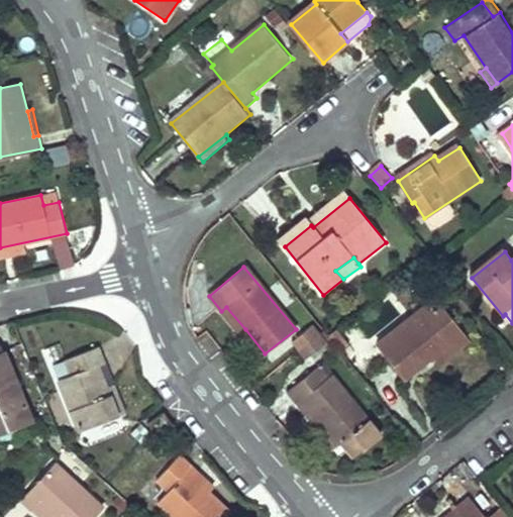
[(439,299),(380,346),(405,379),(434,356),(435,357),(466,332),(439,299)]
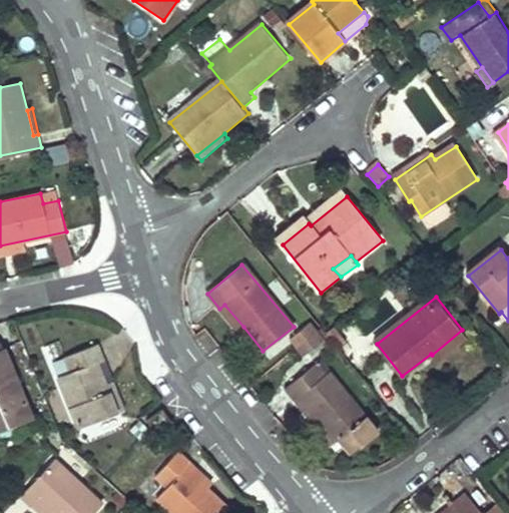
[(224,305),(219,309),(236,331),(243,327),(224,305)]
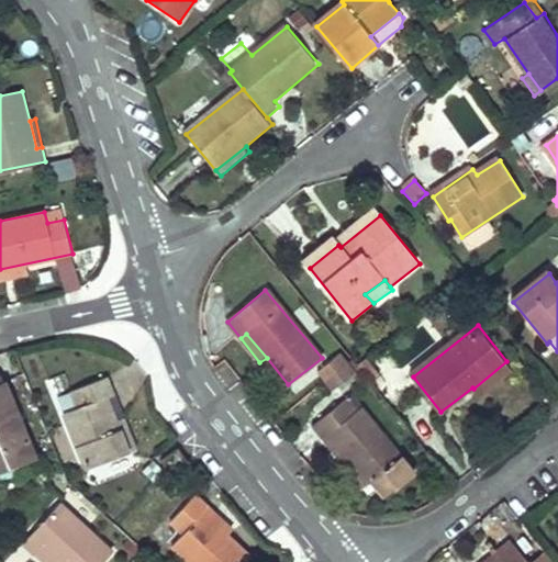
[(342,352),(317,371),(325,381),(349,362),(342,352)]
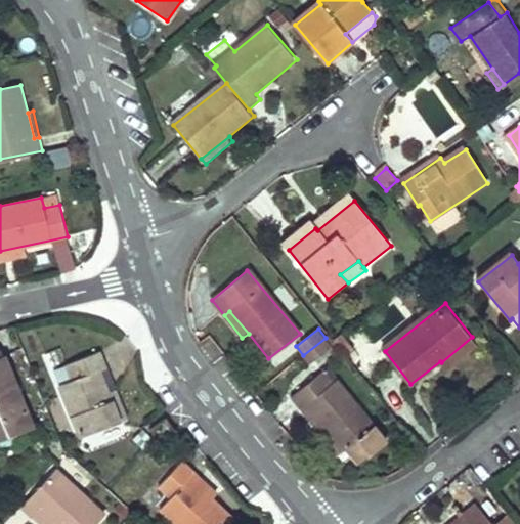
[(342,335),(334,341),(346,356),(354,350),(342,335)]
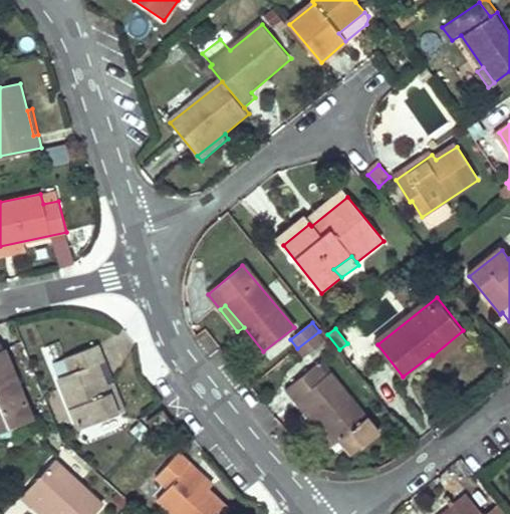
[(463,330),(433,355),(437,360),(468,336),(463,330)]
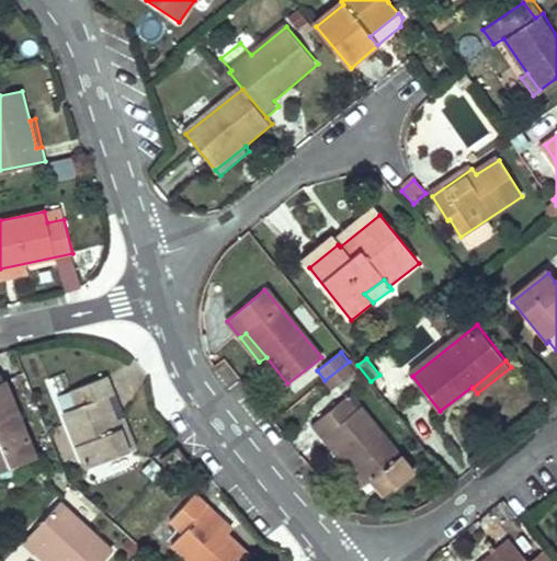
[(349,362),(325,380),(333,391),(356,371),(349,362)]
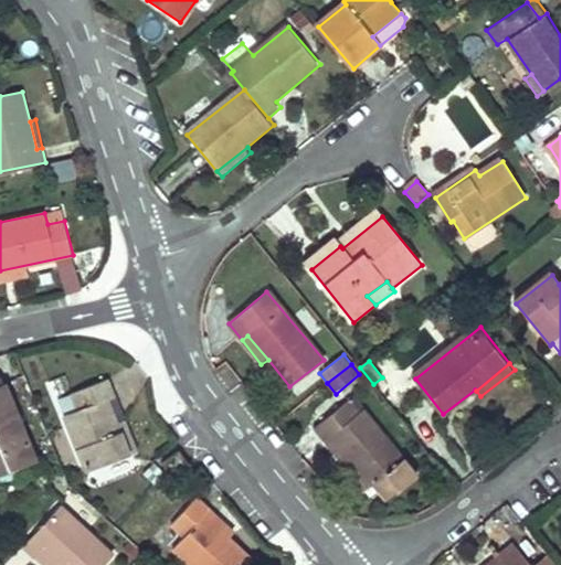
[(77,409),(66,415),(88,470),(139,450),(116,394),(113,395),(105,380),(72,393),(77,409)]
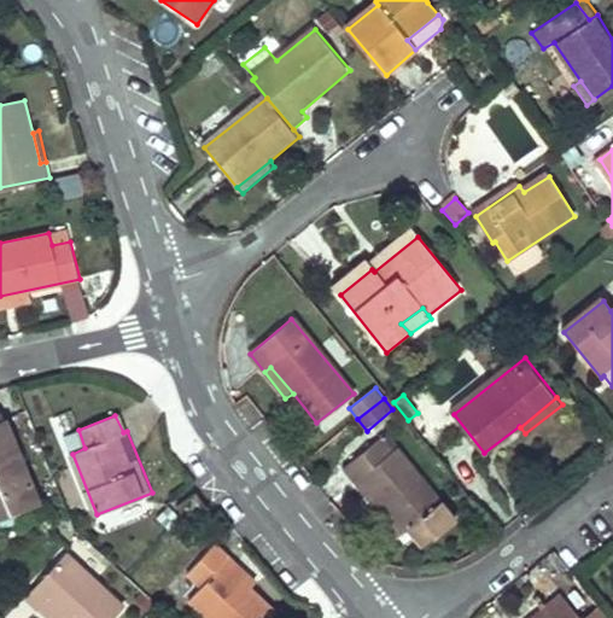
[(6,419),(0,420),(0,508),(35,495),(6,419)]
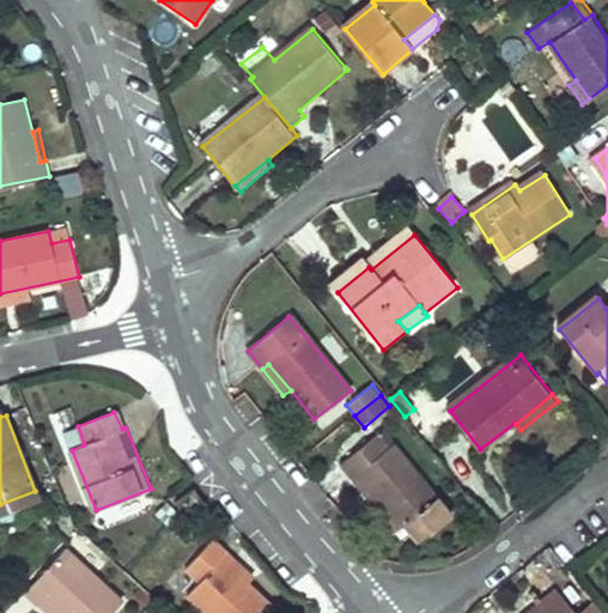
[(382,430),(378,432),(391,448),(395,445),(382,430)]
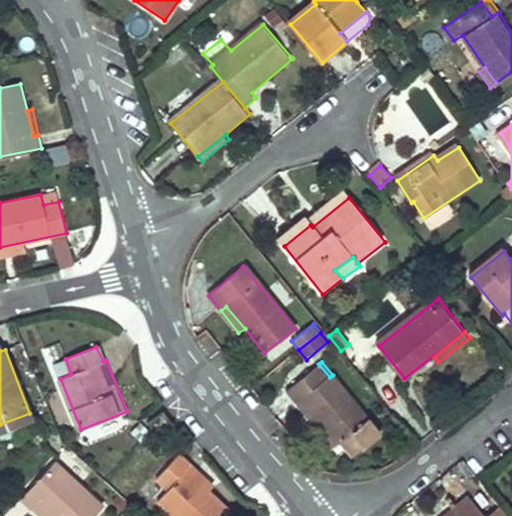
[(318,364),(287,391),(298,404),(300,402),(318,424),(322,422),(340,443),(342,441),(354,457),(367,446),(382,434),(333,375),(330,377),(318,364)]
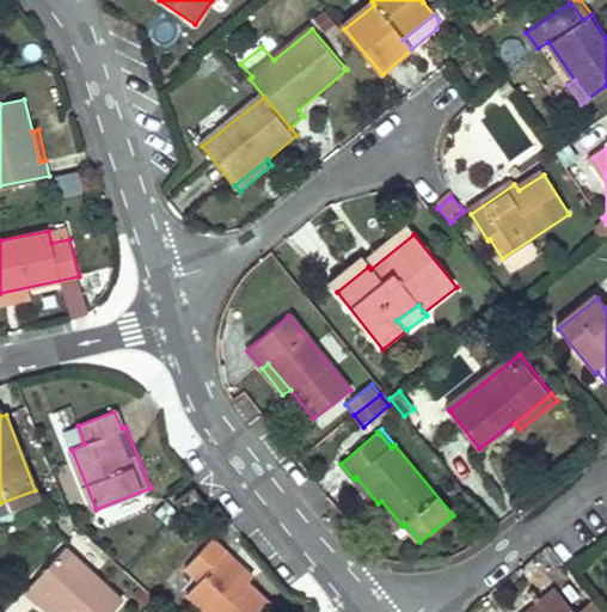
[(194,487),(176,500),(189,515),(207,502),(194,487)]
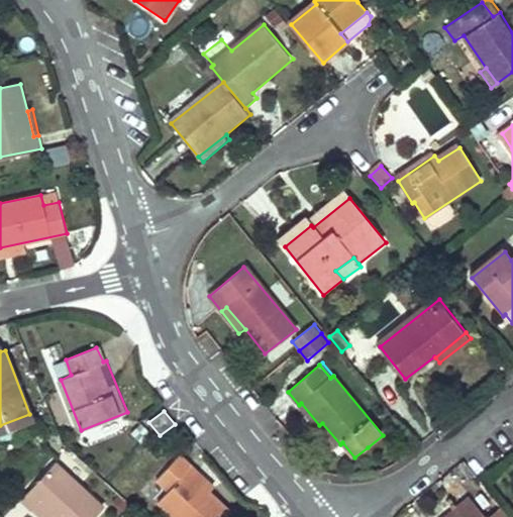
[(29,414),(0,425),(0,432),(31,421),(29,414)]
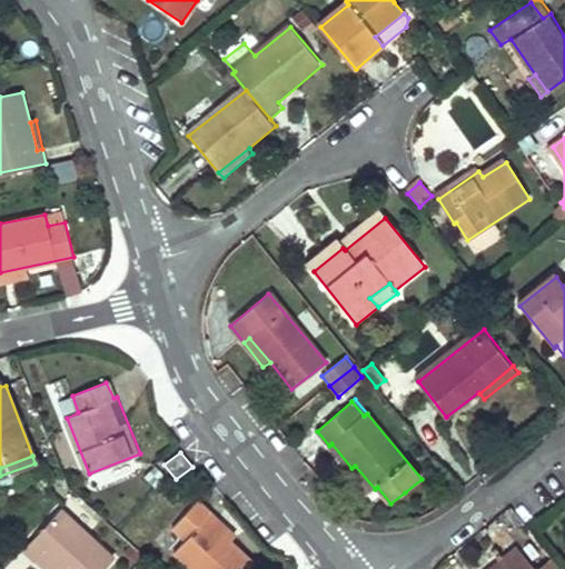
[(166,476),(158,485),(169,496),(176,489),(166,476)]
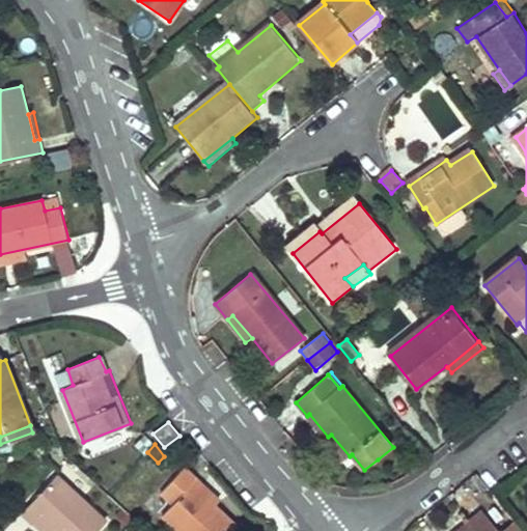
[(184,468),(163,492),(174,503),(164,515),(181,530),(230,530),(237,524),(214,504),(192,483),(196,479),(184,468)]
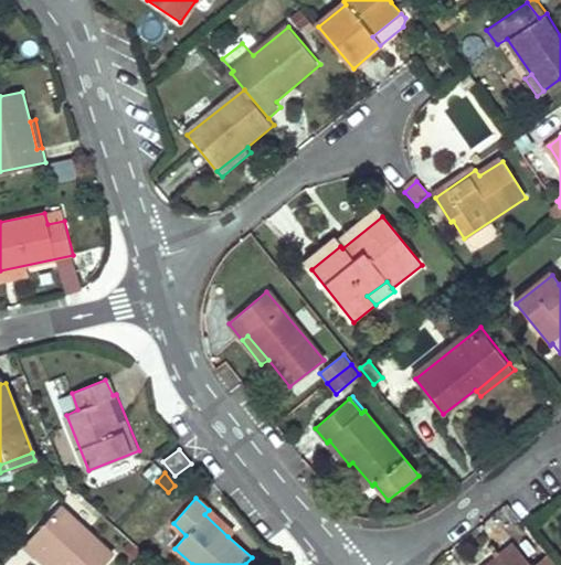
[(61,507),(24,546),(35,557),(40,552),(54,564),(103,564),(113,554),(61,507)]
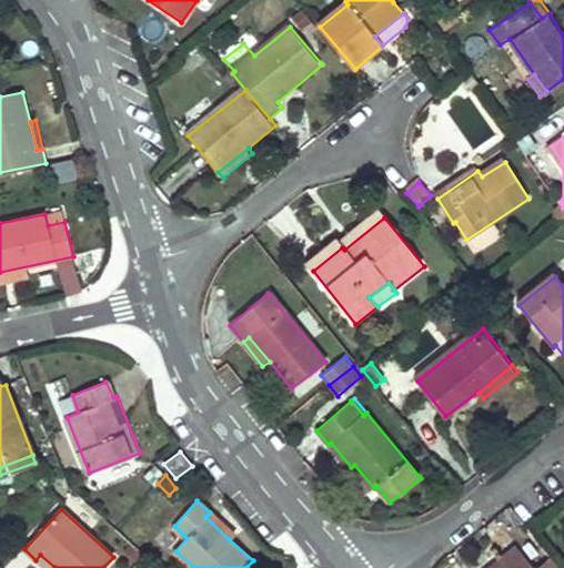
[(210,513),(205,517),(229,539),(233,534),(210,513)]
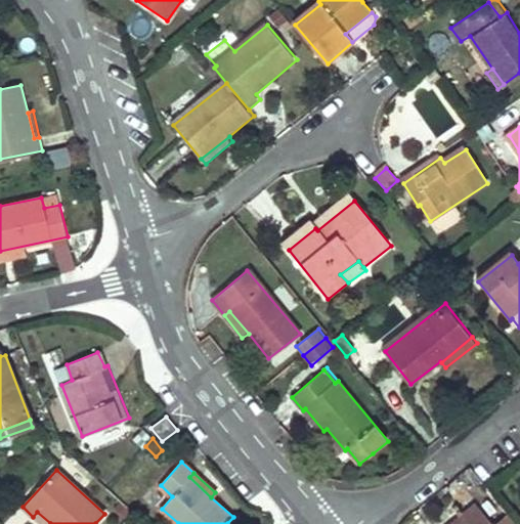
[(518,523),(510,514),(497,523),(491,523),(477,507),(453,523),(518,523)]
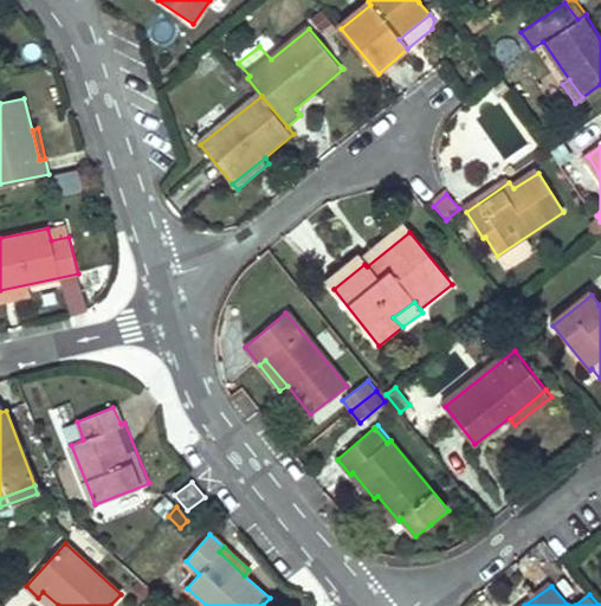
[(58,605),(43,592),(38,598),(47,605),(58,605)]
